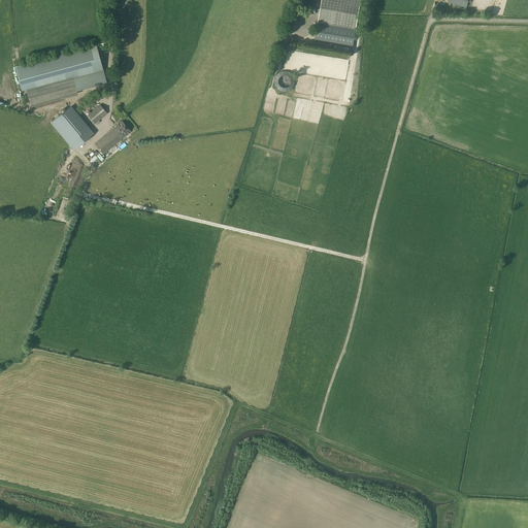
[(322,0),(319,23),(356,29),(360,0),(322,0)]
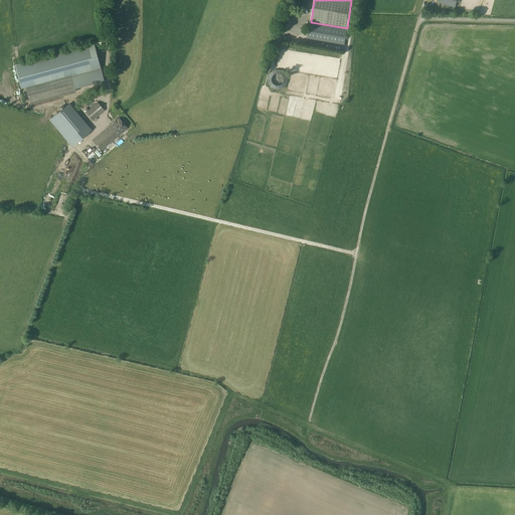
[(344,44),(347,29),(310,23),(308,38),(344,44)]
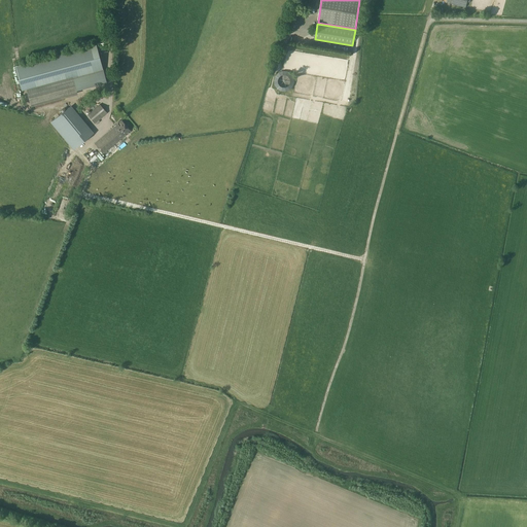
[(96,44),(14,67),(22,92),(27,90),(31,103),(106,81),(96,44)]
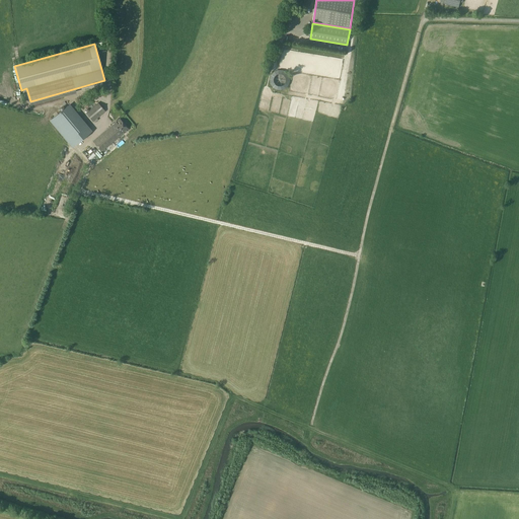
[(86,113),(93,122),(105,110),(98,102),(86,113)]
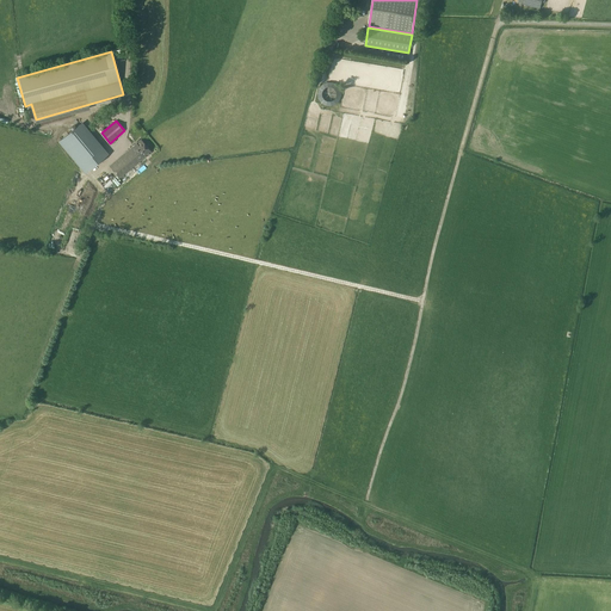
[(87,173),(106,156),(79,124),(60,141),(87,173)]
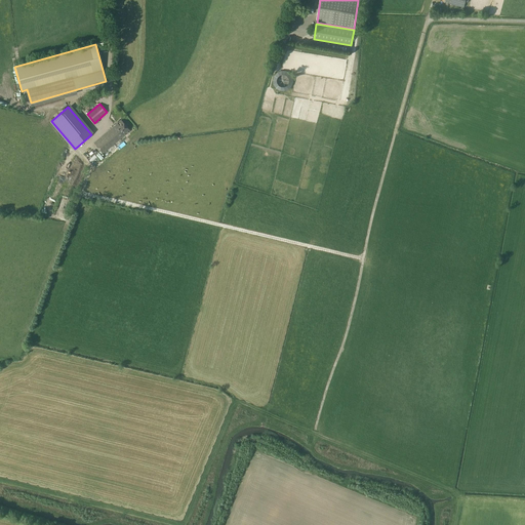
[(94,143),(103,154),(130,130),(121,120),(94,143)]
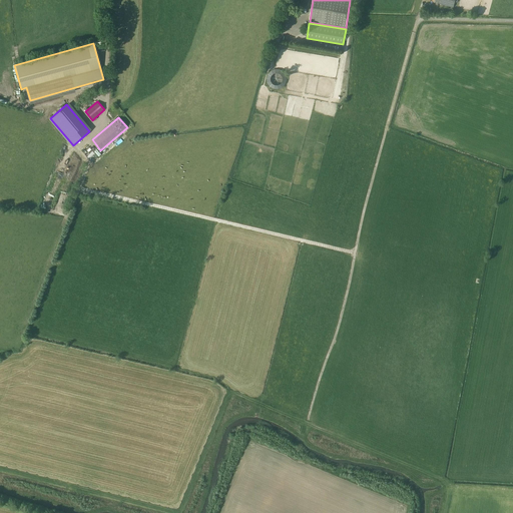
[(84,154),(89,149),(85,145),(81,150),(84,154)]
